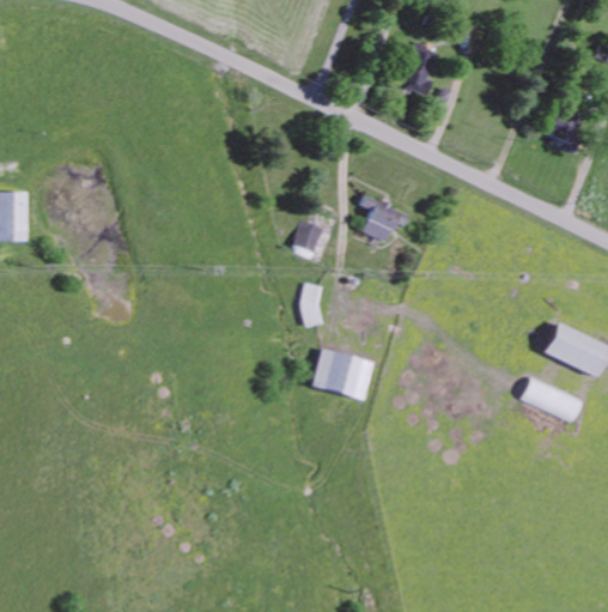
[(439,56),(425,52),(412,89),(426,94),(439,56)]
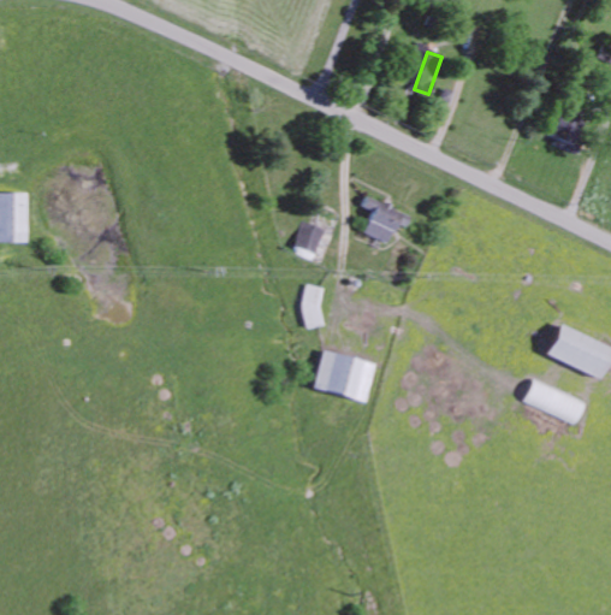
[(0,191),(0,241),(27,242),(27,193),(0,191)]
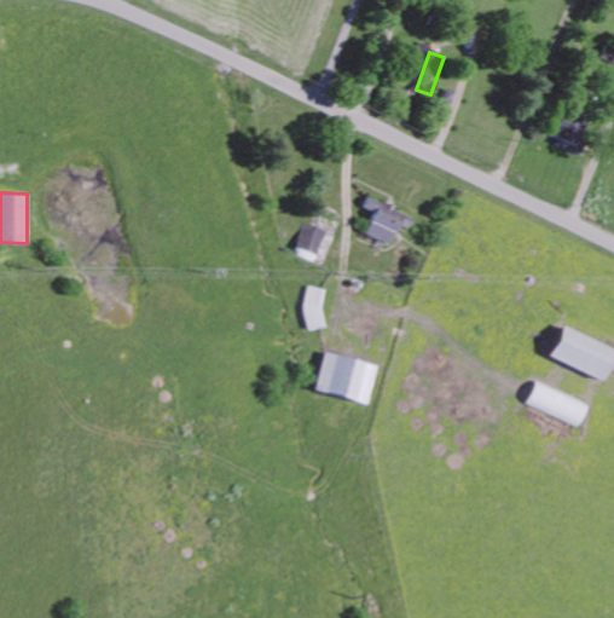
[(368,234),(392,242),(399,223),(411,227),(416,214),(370,197),(366,208),(376,211),(368,234)]
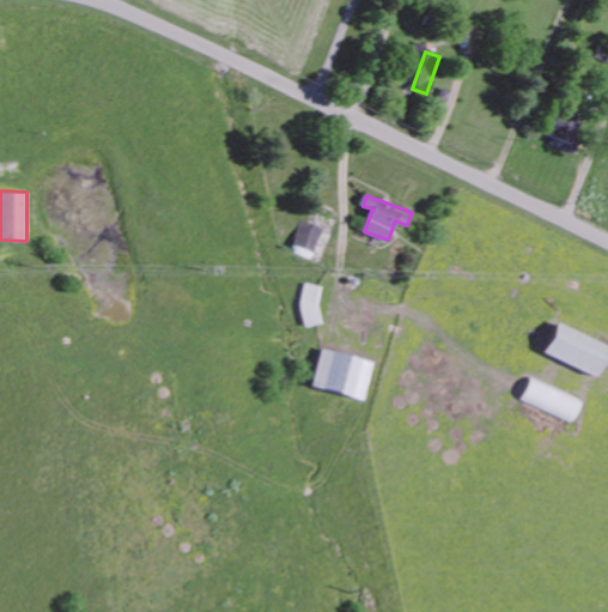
[(301,249),(323,260),(335,234),(314,224),(301,249)]
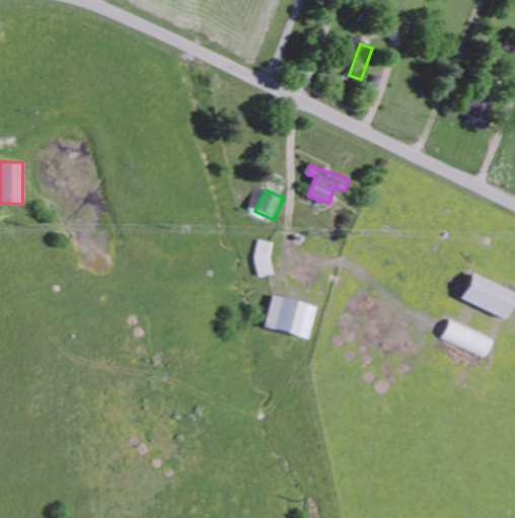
[(514,291),(471,272),(460,298),(505,318),(514,298),(514,291)]
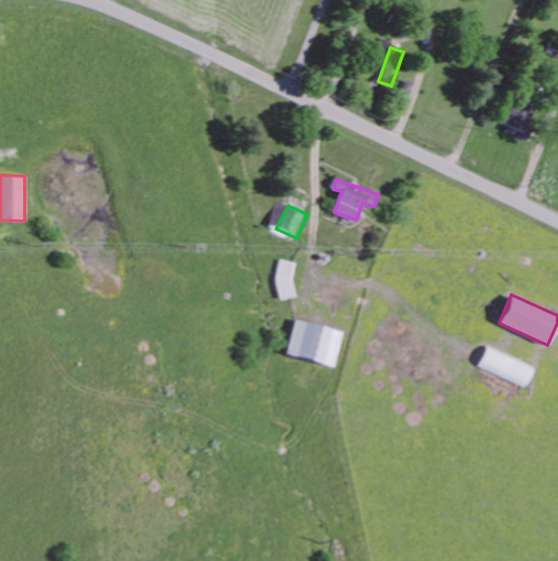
[(335,366),(344,332),(297,318),(287,354),(335,366)]
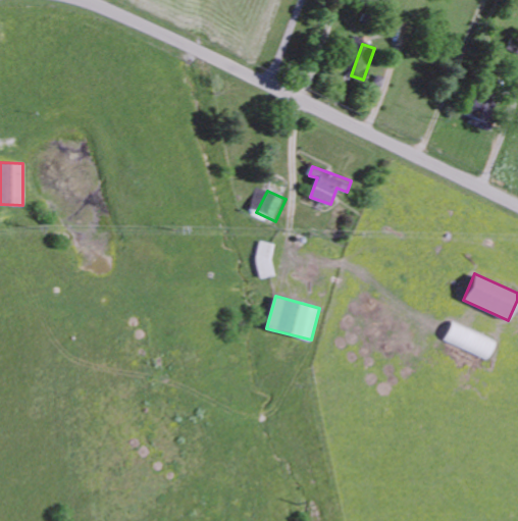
[(499,340),(455,319),(446,339),(489,359),(499,340)]
